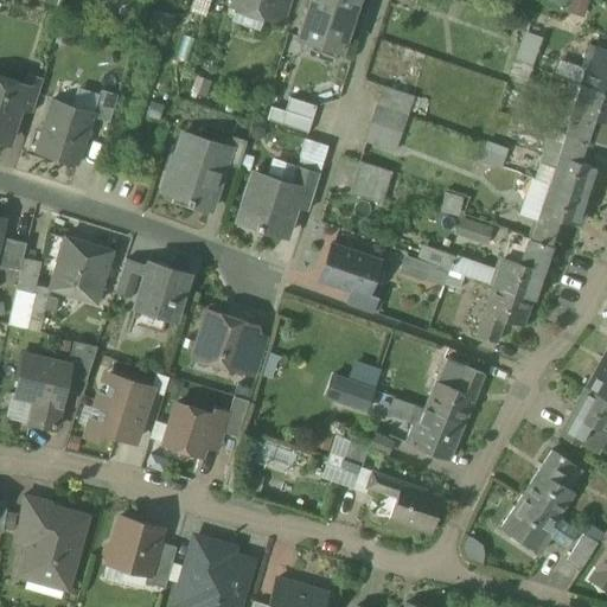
[(235,0),(234,6),(264,16),(268,0),(235,0)]
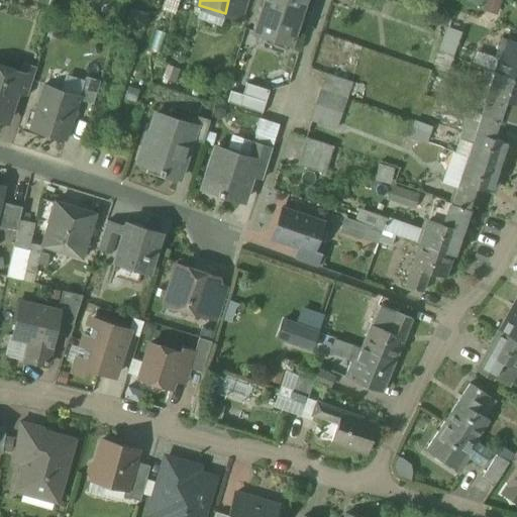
[(247,0),(228,0),(225,13),(241,18),(247,0)]
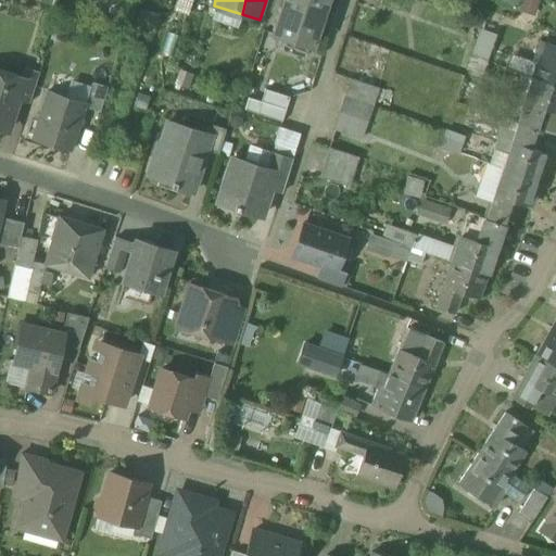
[(327,0),(288,0),(285,10),(283,10),(275,35),(312,47),(327,0)]
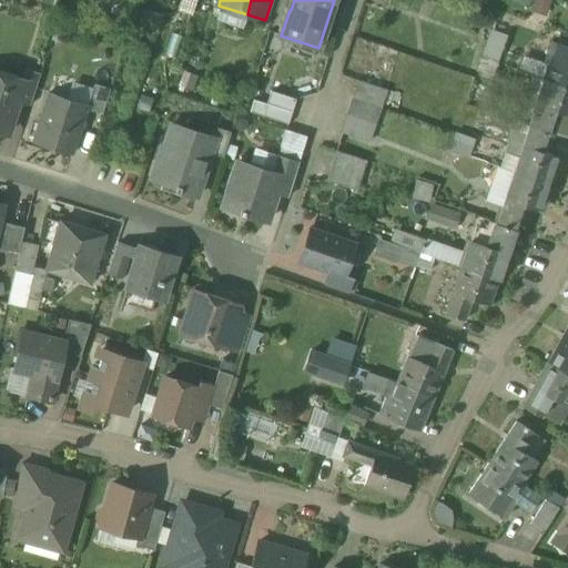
[(162,14),(139,8),(134,23),(158,30),(162,14)]
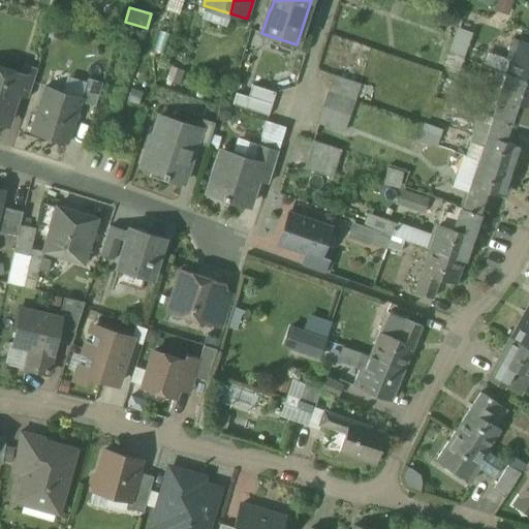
[(471,32),(458,28),(448,54),(463,58),(471,32)]
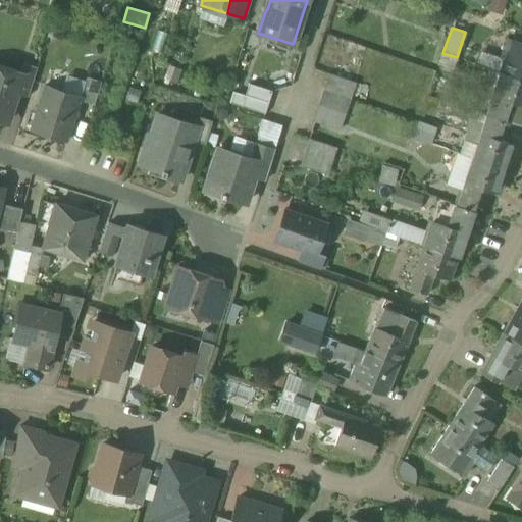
[(521,44),(509,40),(502,60),(506,61),(502,72),(521,79),(521,44)]
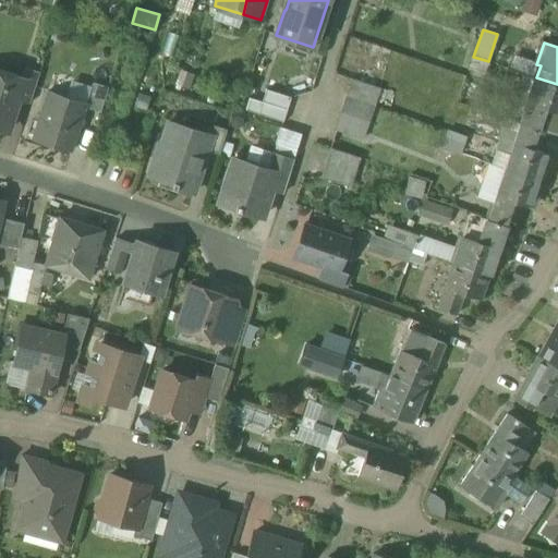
[(488,61),(473,57),(469,70),(483,75),(488,61)]
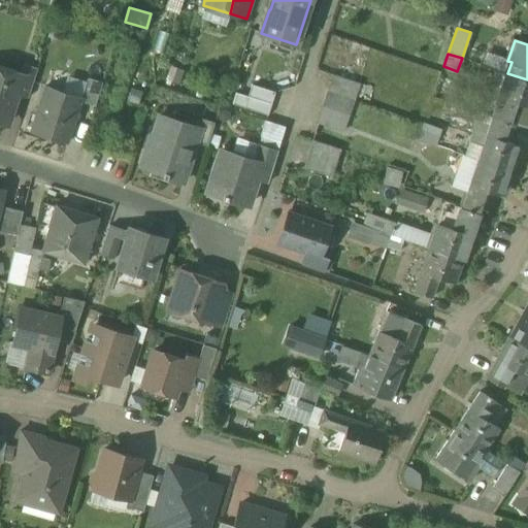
[(38,69),(25,65),(22,74),(24,75),(18,95),(29,99),(38,69)]
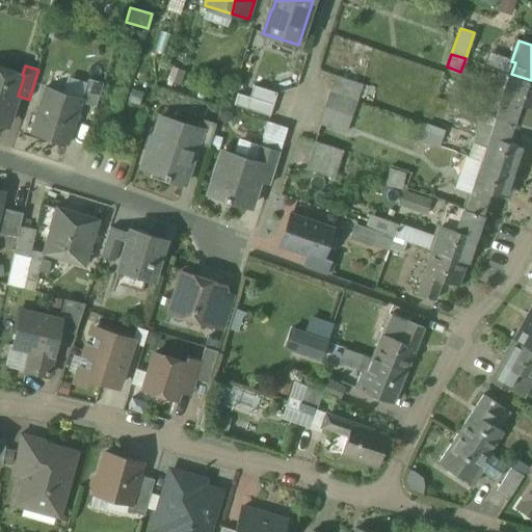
[(22,75),(0,68),(0,122),(8,125),(18,96),(24,76),(22,75)]
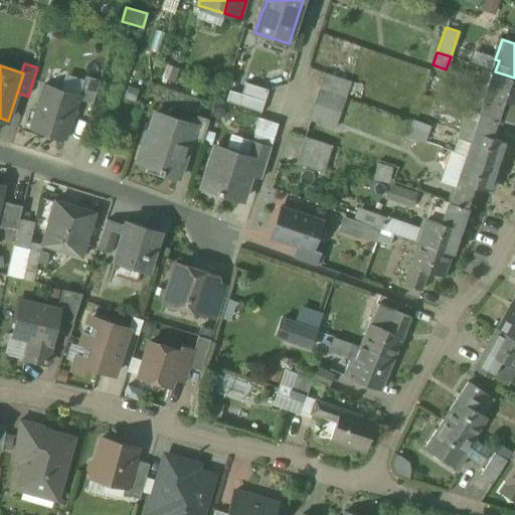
[(514,77),(495,71),(487,96),(504,101),(514,104),(514,77)]
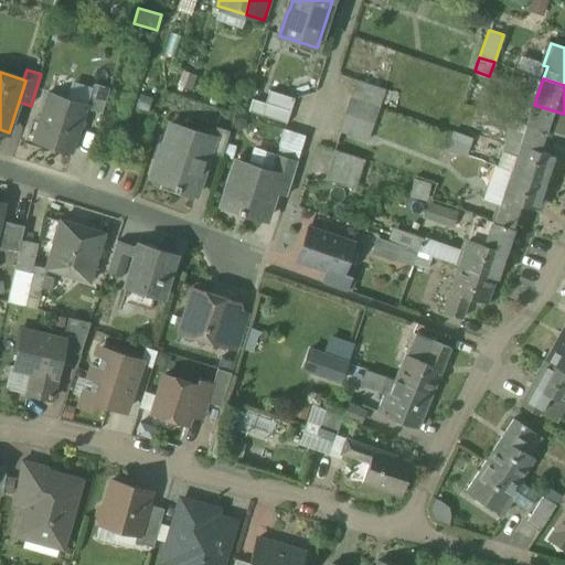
[(384,89),(358,81),(352,97),(379,106),(384,89)]
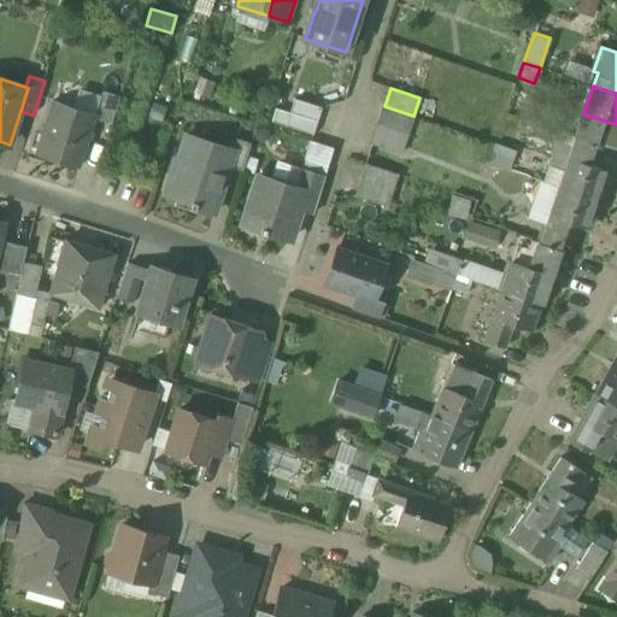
[(121,98),(103,92),(95,115),(97,115),(95,119),(112,124),(121,98)]
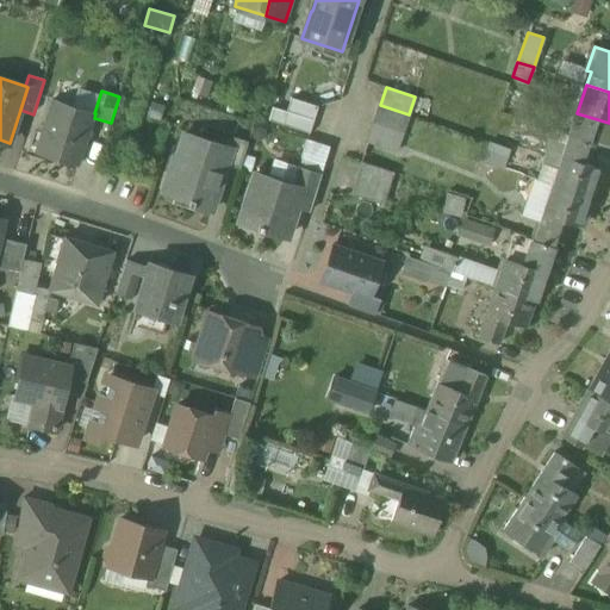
[(94,113),(54,100),(36,153),(78,166),(94,118),(95,113),(94,113)]
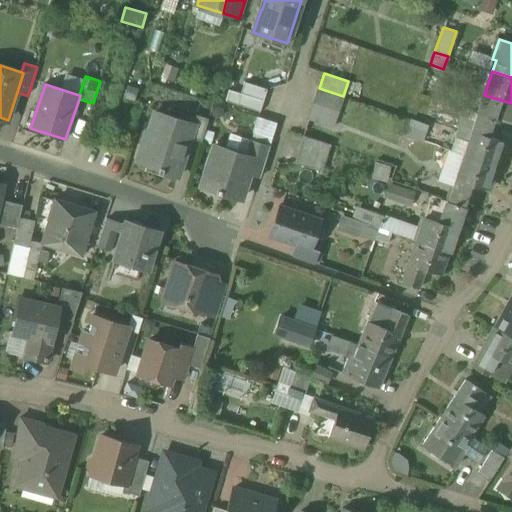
[(271,93),(250,86),(243,107),(264,114),(271,93)]
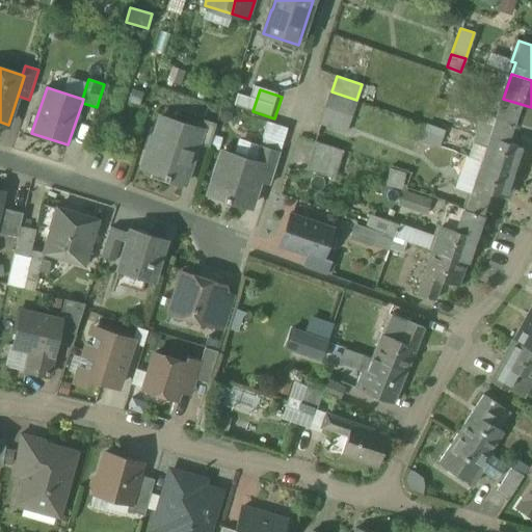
[(356,100),(331,91),(321,122),(346,131),(356,100)]
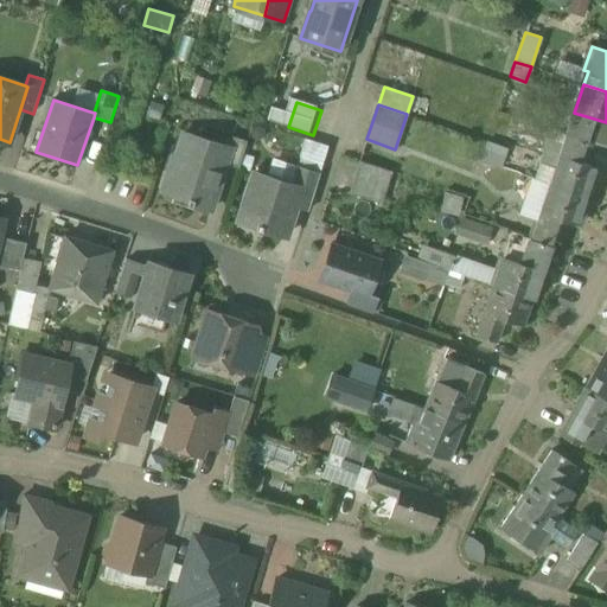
[(594,119),(574,113),(567,134),(587,141),(594,119)]
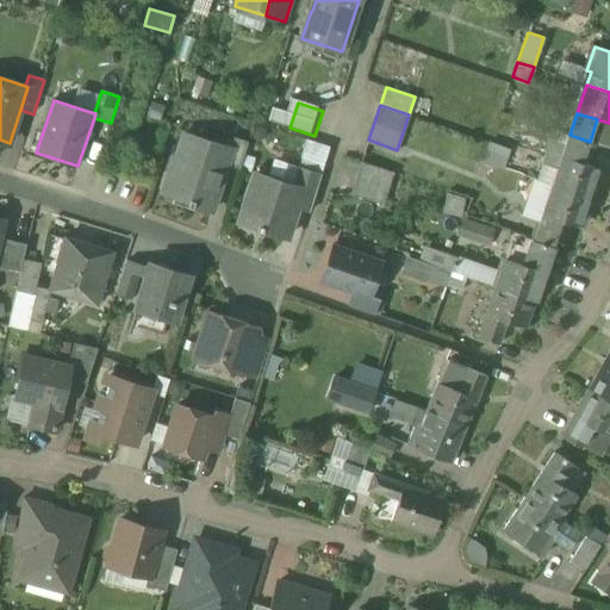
[(231,148),(187,134),(180,159),(176,157),(175,161),(184,163),(173,197),(191,203),(188,207),(194,209),(195,206),(212,212),(228,165),(232,149),(231,148)]
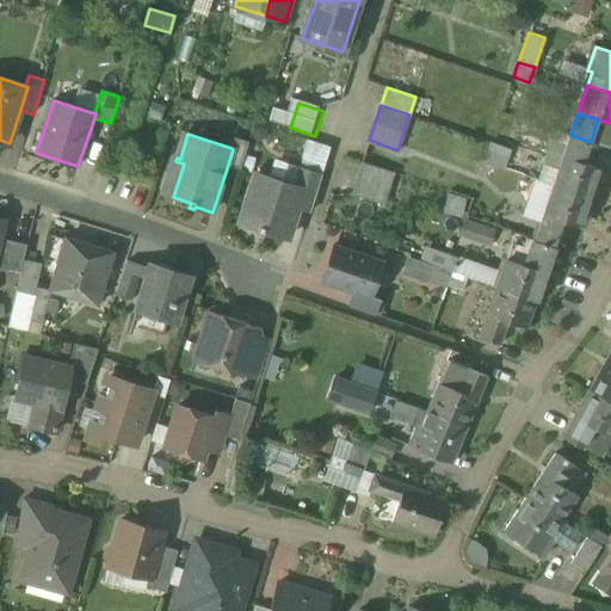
[(571,135),(569,134),(563,149),(565,149),(562,159),(582,166),(591,142),(571,135)]
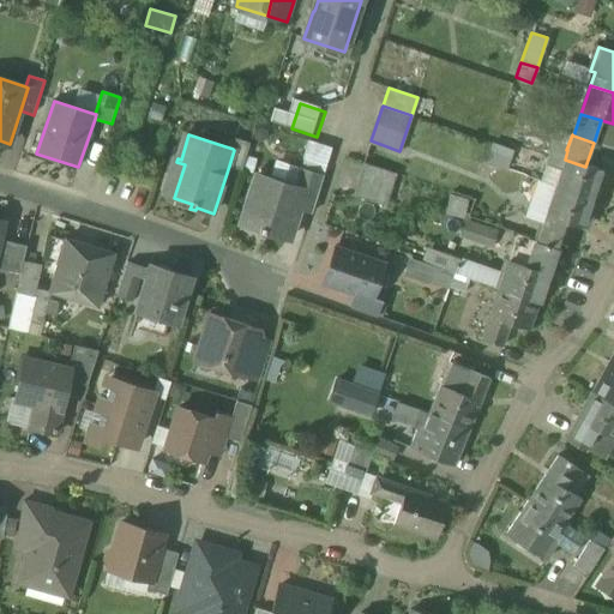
[(299,163),(323,168),(329,142),(305,137),(299,163)]
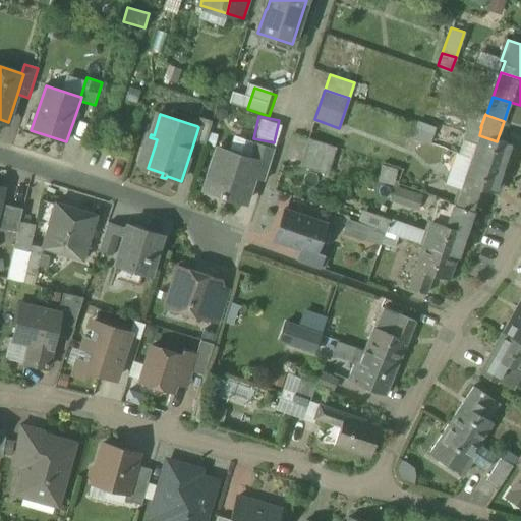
[(214,121),(200,117),(197,126),(198,127),(194,140),(206,145),(214,121)]
